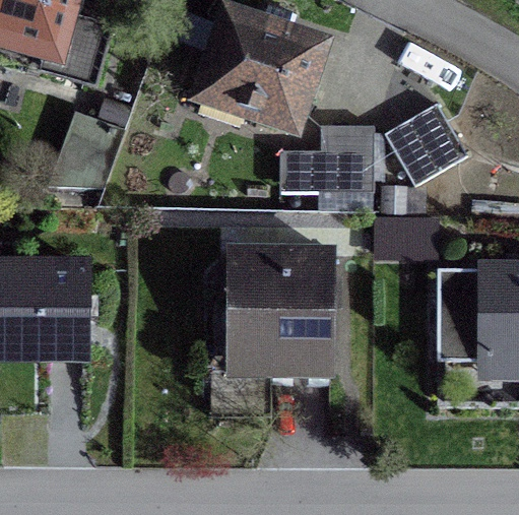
[(0,39),(49,53),(44,70),(89,83),(105,27),(62,15),(66,0),(0,0),(0,39)]
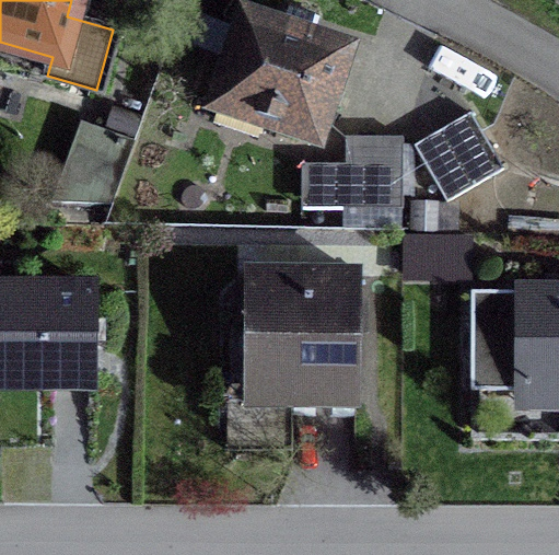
[(311,134),(338,49),(241,16),(213,102),(311,134)]
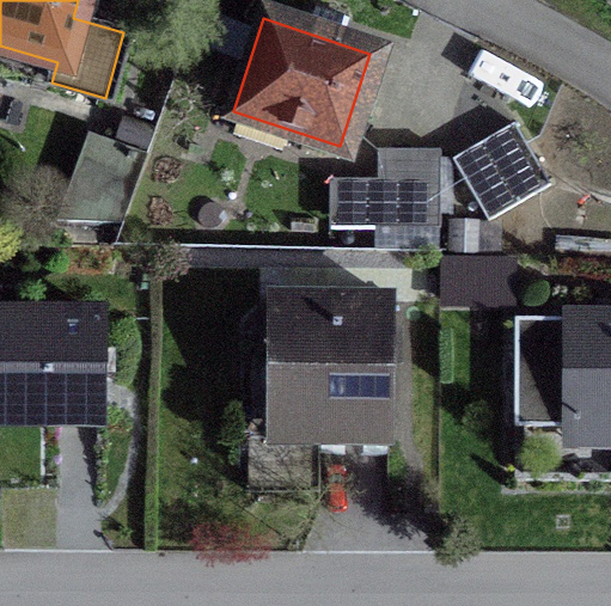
[(490,218),(548,182),(513,127),(456,163),(490,218)]
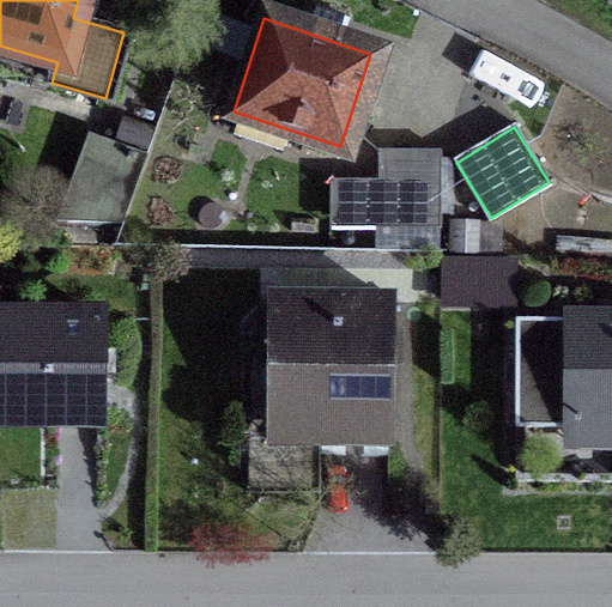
[(115,220),(141,152),(95,135),(64,219),(115,220)]
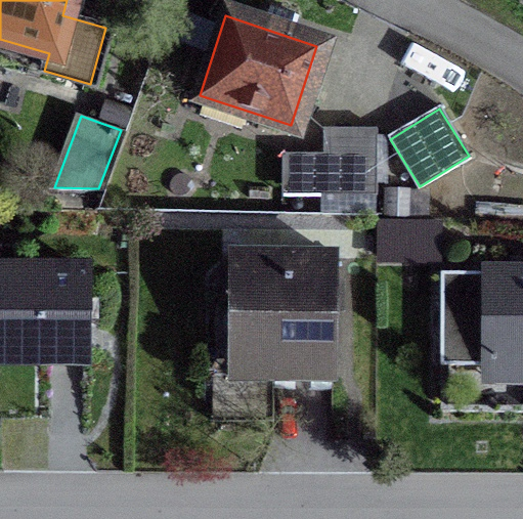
[(323,163),(285,162),(284,205),(361,207),(363,146),(323,145),(323,163)]
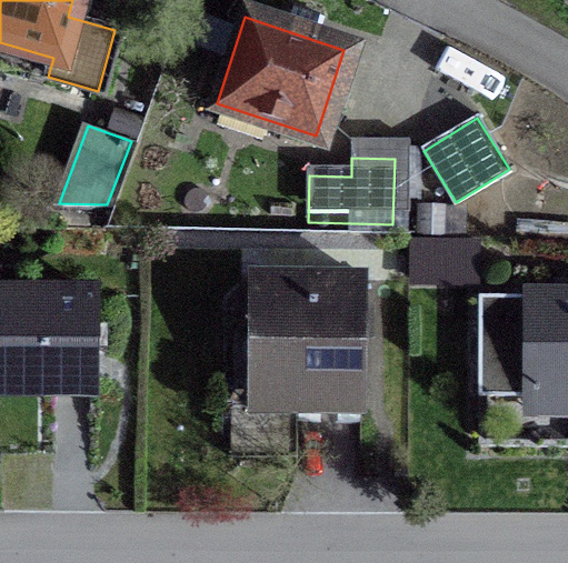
[(522,395),(521,415),(529,415),(529,434),(567,433),(567,274),(550,275),(550,283),(522,283),(522,293),(522,395)]
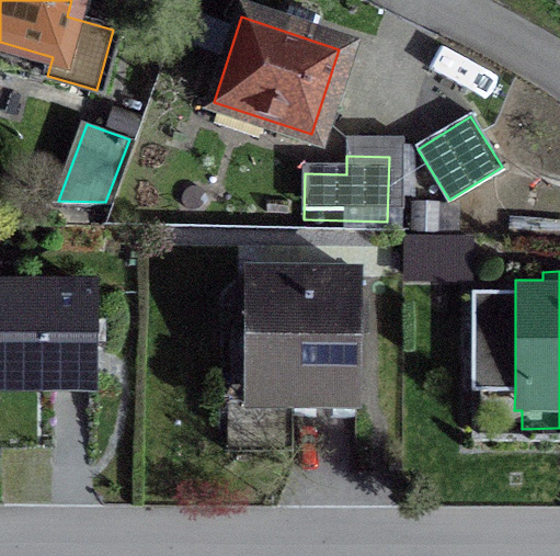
[(244,272),(242,400),(353,401),(354,273),(244,272)]
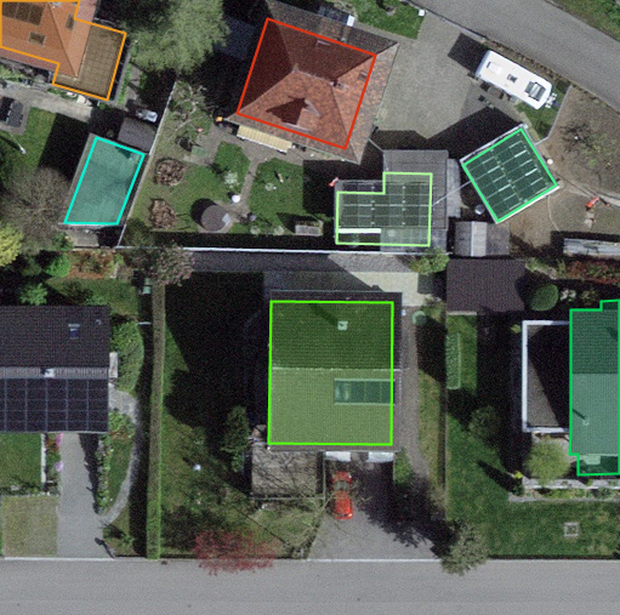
[(0,419),(97,420),(98,320),(0,319),(0,419)]
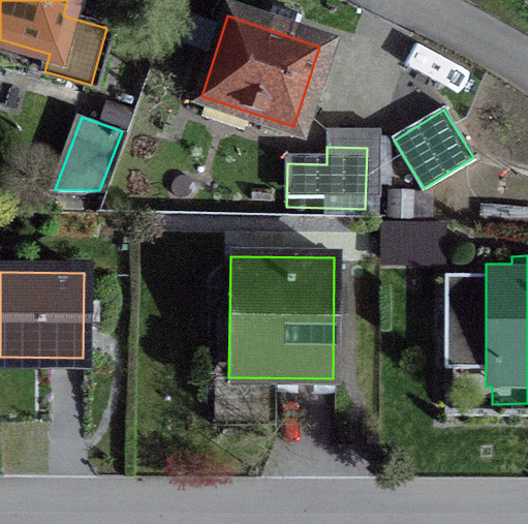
[(443,368),(486,368),(486,273),(443,273),(443,368)]
